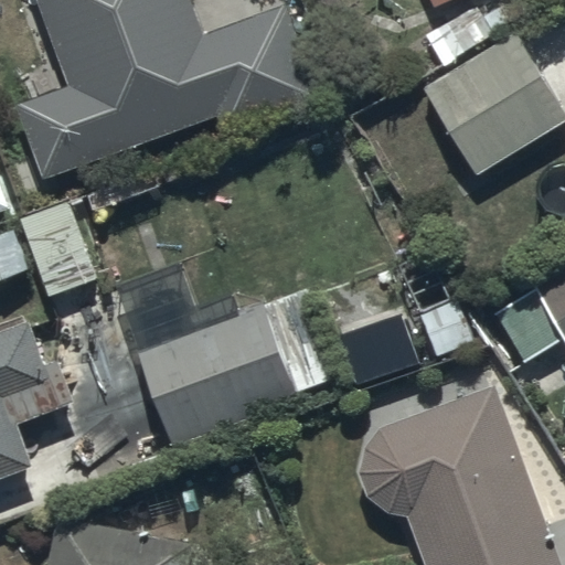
[(35,0),(67,87),(16,106),(43,182),(220,119),(226,138),(322,104),(287,7),(203,36),(190,0),(35,0)]
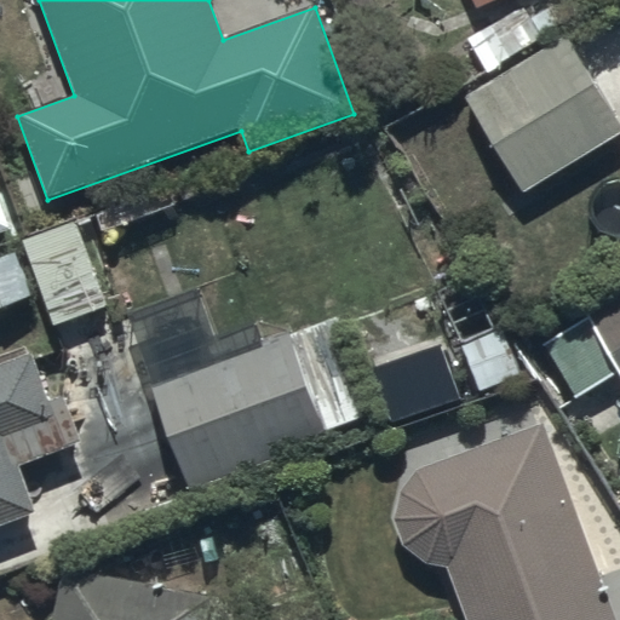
[(619,131),(564,42),(465,104),(523,197),(619,137),(619,131)]
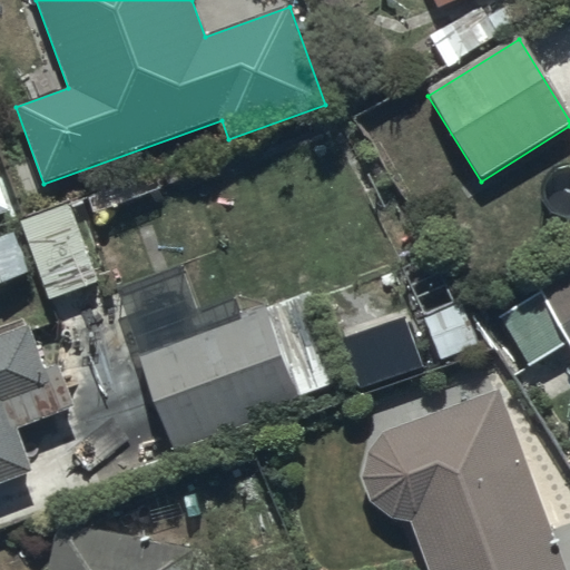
[(0,186),(0,216),(10,213),(0,186)]
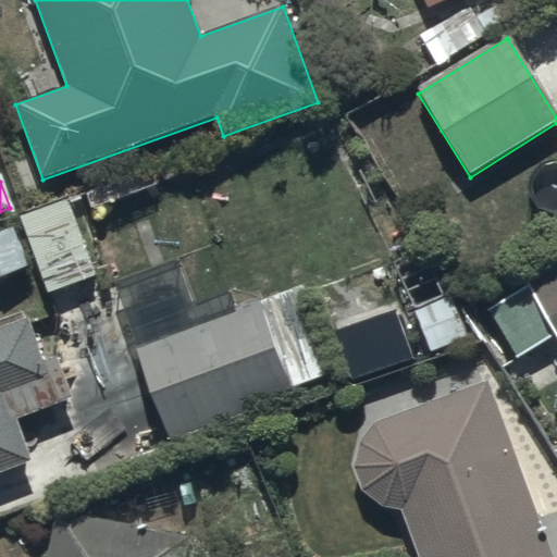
[(66,201),(19,219),(47,295),(95,277),(66,201)]
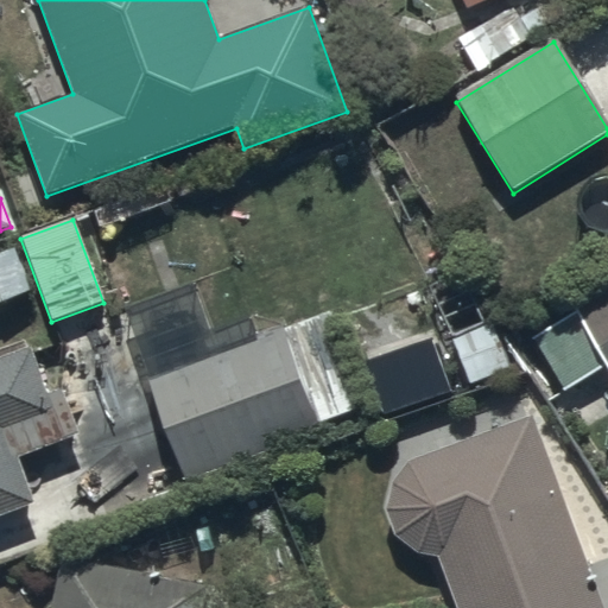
[(0,251),(0,293),(24,284),(10,247),(0,251)]
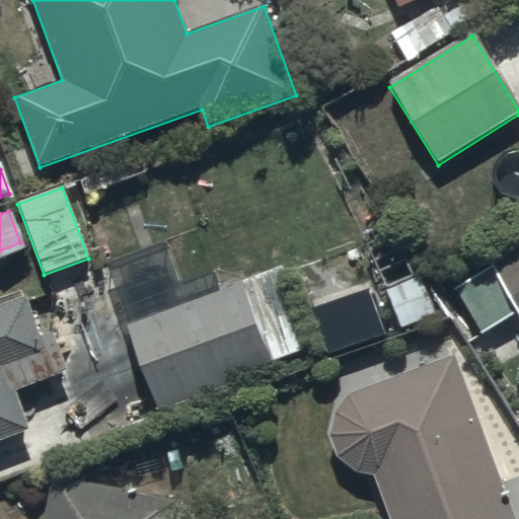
[(518,246),(450,289),(479,337),(518,312),(518,246)]
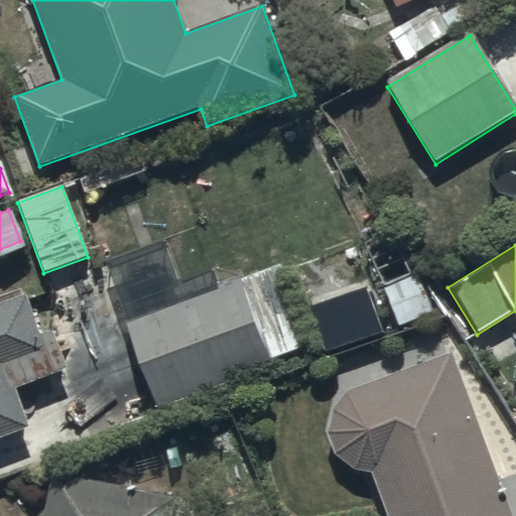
[(239,279),(126,321),(159,410),(272,369),(239,279)]
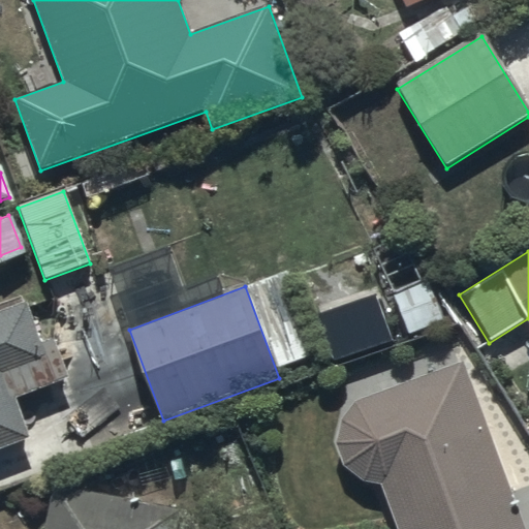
[(0,448),(31,438),(17,400),(71,379),(57,339),(41,344),(28,306),(0,315),(0,448)]
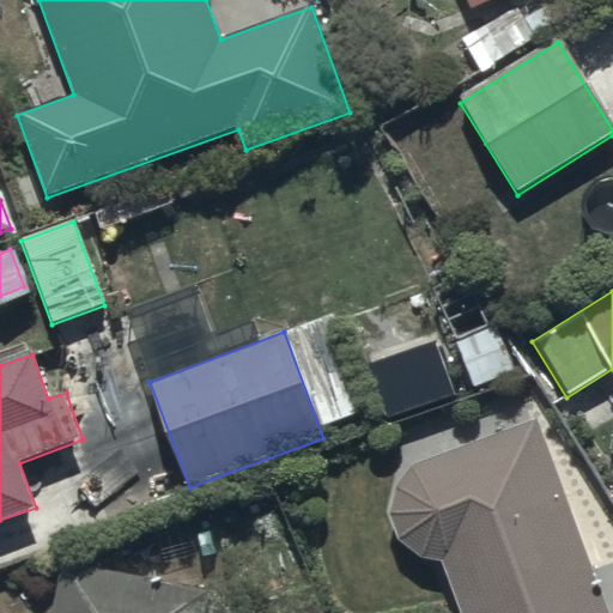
[(443,562),(462,612),(610,612),(539,422),(413,468),(411,471),(407,473),(405,475),(402,479),(400,481),(399,485),(396,489),(395,491),(394,495),(393,498),(393,502),(392,505),(392,510),(392,514),(392,517),(393,521),(394,525),(395,528),(396,532),(398,534),(400,538),(401,541),(404,544),(406,546),(410,550),(412,551),(416,553),(418,556),(422,557),(425,558),(429,560),(432,560),(436,562),(443,562)]
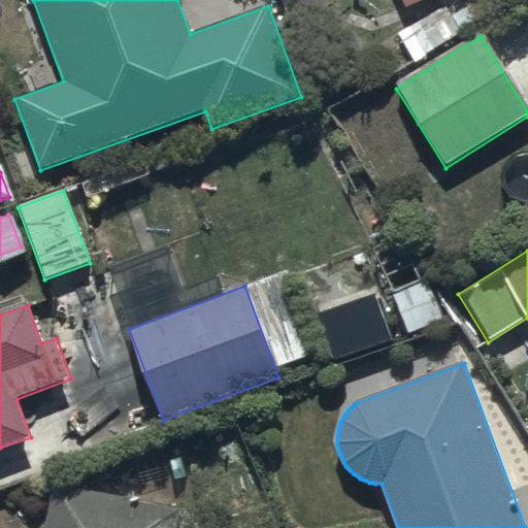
[(174,527),(177,509),(53,490),(46,527),(174,527)]
